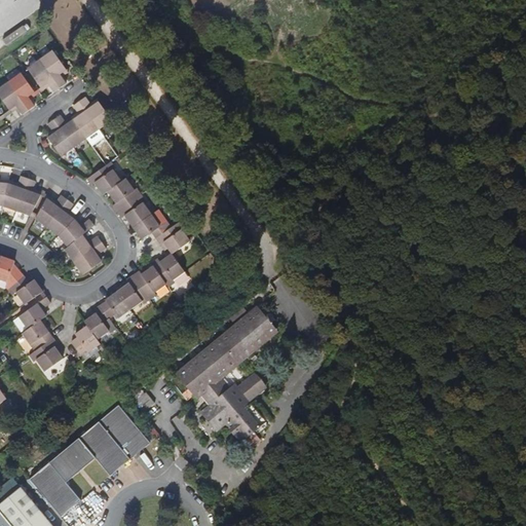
[(65,68),(51,49),(39,58),(59,86),(65,82),(61,75),(59,73),(65,68)]
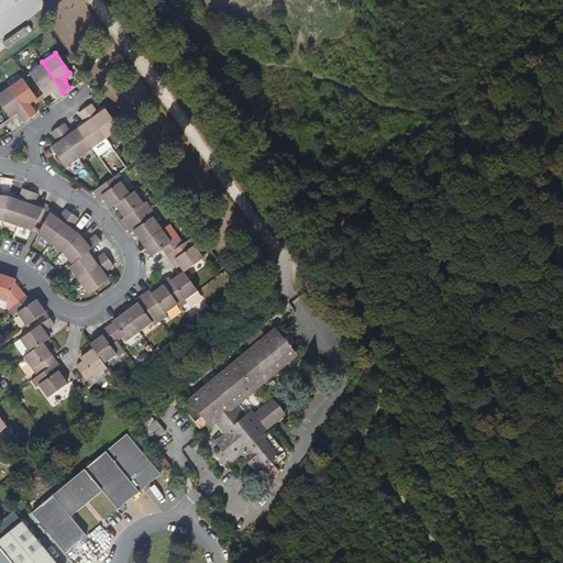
[(63,92),(42,62),(28,72),(43,92),(50,87),(52,90),(56,97),(63,92)]
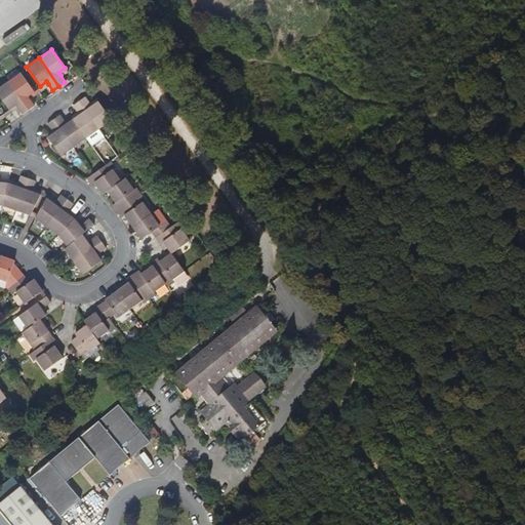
[(33,90),(19,72),(7,80),(27,109),(34,104),(29,97),(27,94),(33,90)]
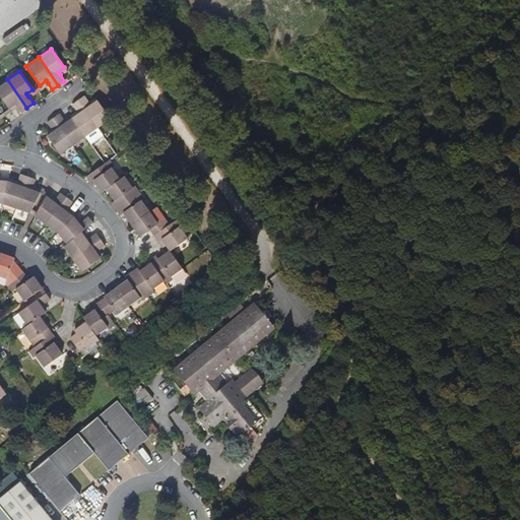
[(26,108),(7,79),(0,84),(0,95),(8,107),(14,103),(16,105),(21,112),(26,108)]
